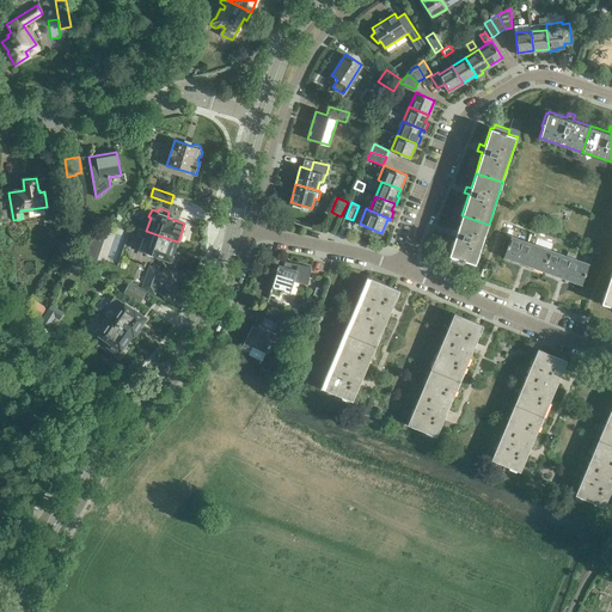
[(451,257),(465,262),(465,261),(476,264),(489,225),(461,215),(457,231),(452,228),(450,236),(456,237),(450,255),(452,256),(451,257)]
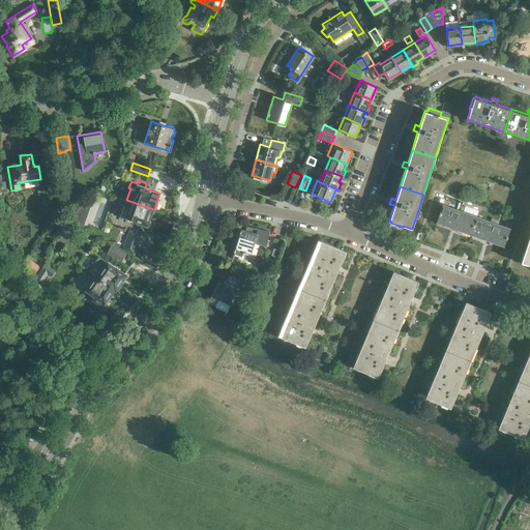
[(75,226),(76,226),(78,222),(83,224),(87,212),(86,212),(90,201),(87,200),(83,210),(72,206),(67,222),(75,226)]
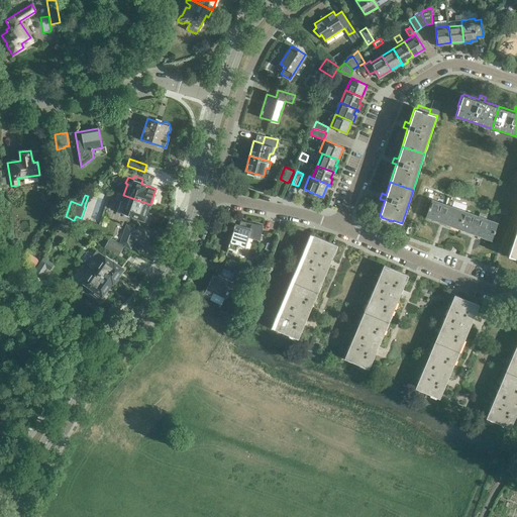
[(149,204),(123,195),(118,211),(143,220),(149,204)]
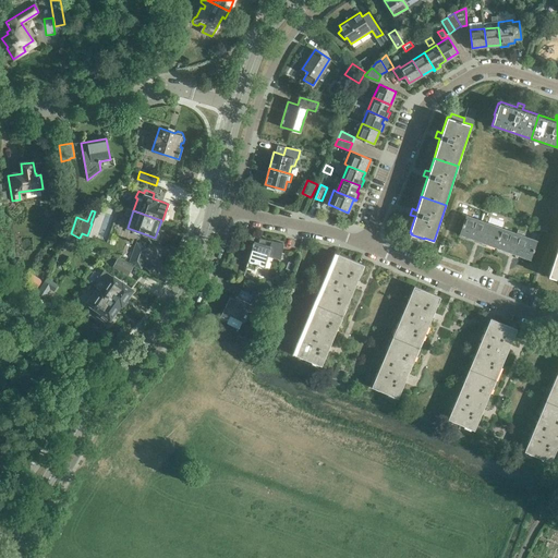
[(504,228),(466,215),(460,234),(497,247),(504,228)]
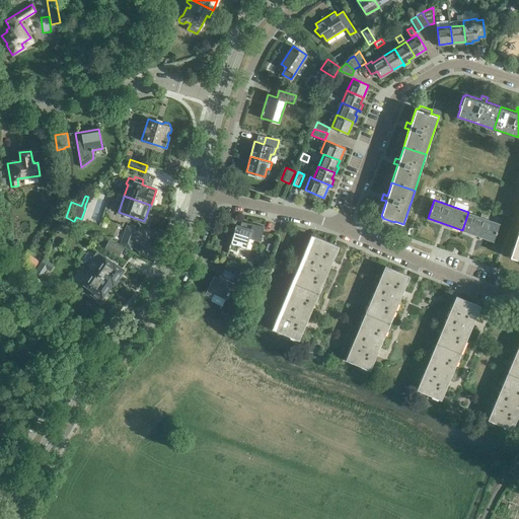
[(462,230),(494,241),(500,223),(468,212),(462,230)]
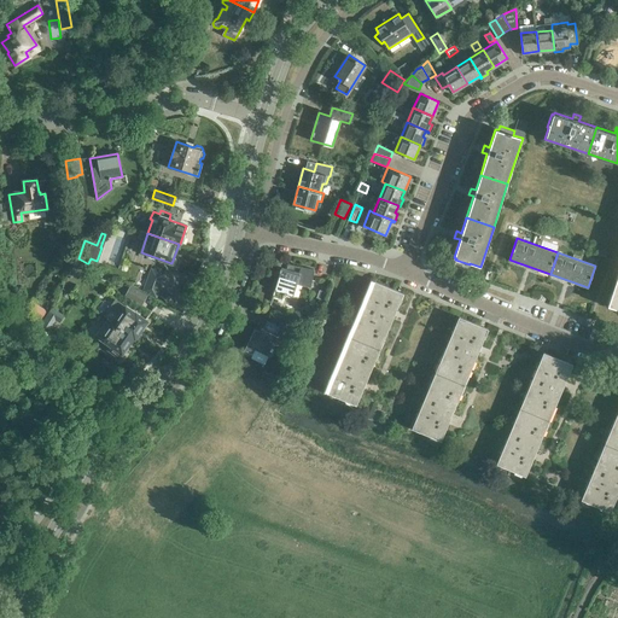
[(314,270),(302,267),(287,264),(287,269),(283,267),(275,290),(273,296),(283,299),(284,295),(287,296),(287,295),(293,297),(299,279),(303,280),(302,285),(312,287),(314,270)]
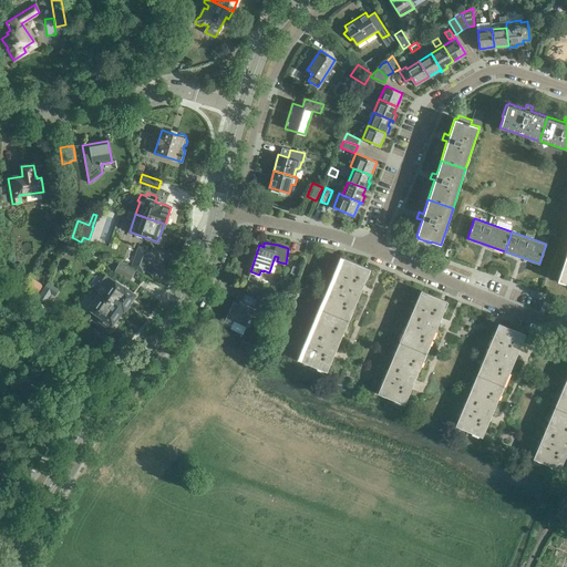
[(144,274),(152,251),(138,246),(131,267),(144,274)]
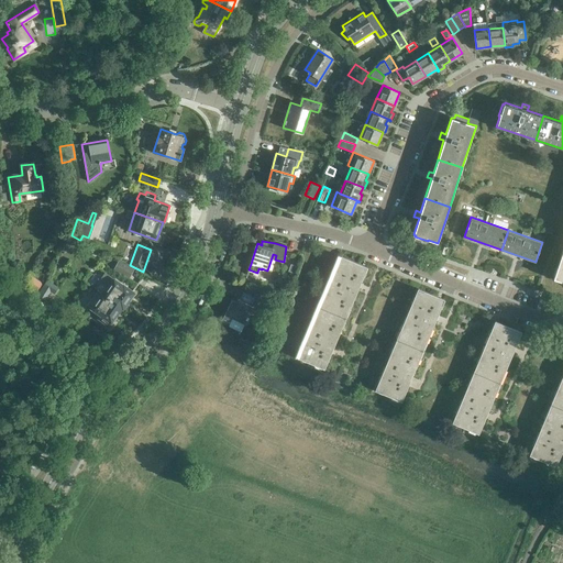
[(562,249),(553,278),(562,280),(562,249)]
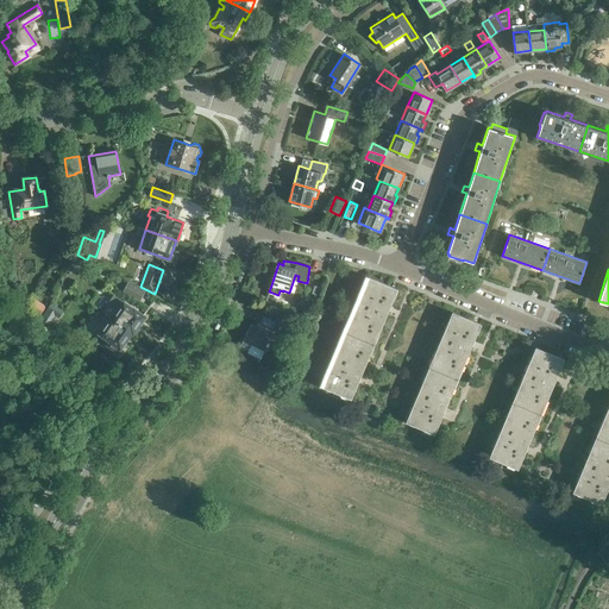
[(324,388),(351,400),(399,289),(370,277),(324,388)]
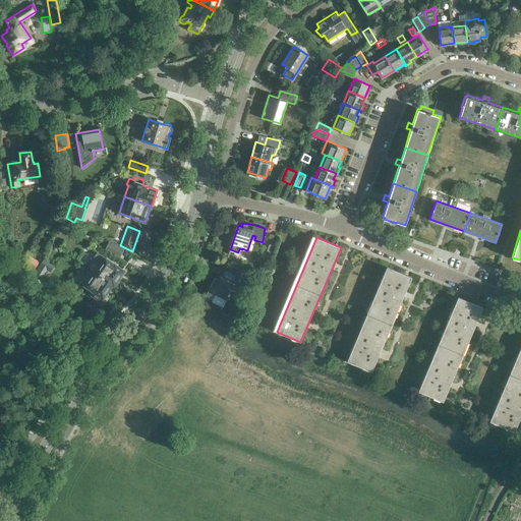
[(105,249),(119,257),(124,249),(109,241),(105,249)]
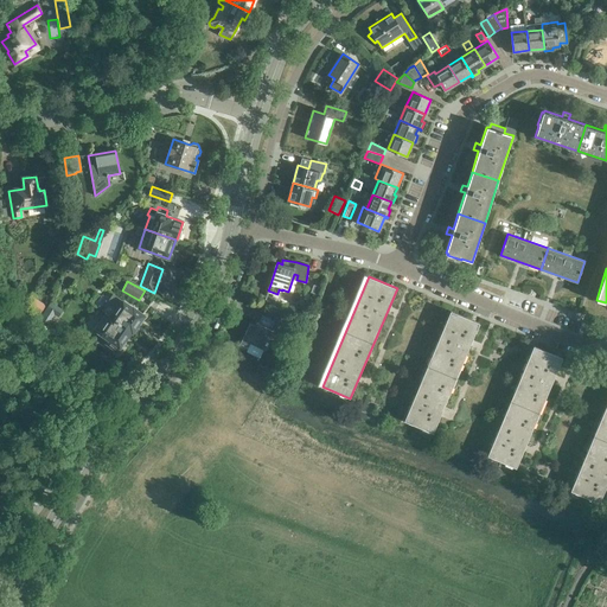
[(131,331),(133,332),(145,315),(133,307),(133,308),(113,294),(101,311),(104,313),(131,331)]
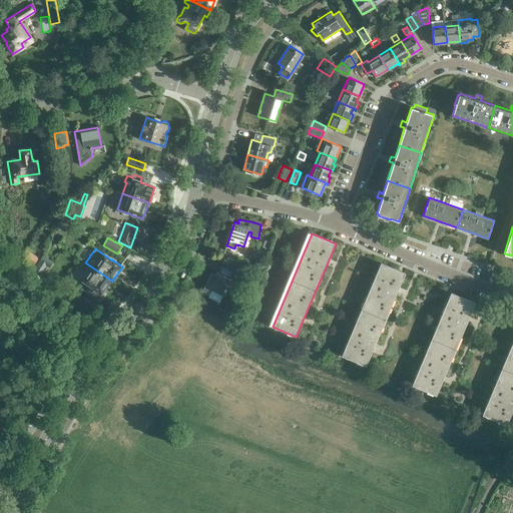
[(45,267),(48,270),(52,265),(42,257),(32,271),(39,275),(45,267)]
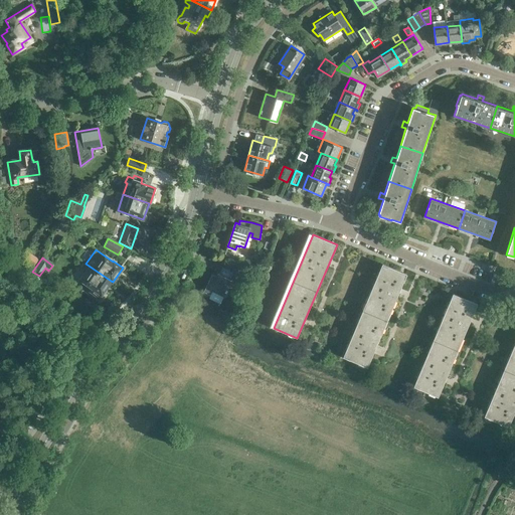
[(344,357),(368,367),(407,274),(382,264),(344,357)]
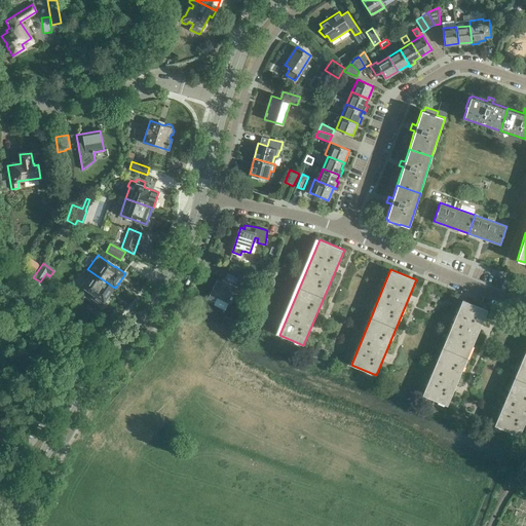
[(113,287),(90,271),(81,286),(95,295),(91,298),(102,304),(113,287)]
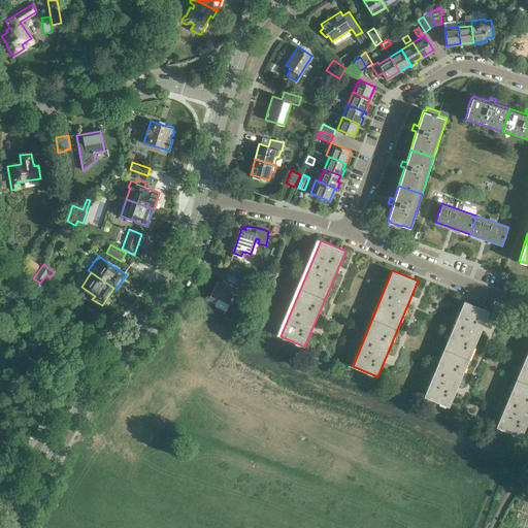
[(242,301),(252,282),(239,276),(235,286),(223,281),(222,283),(218,281),(208,299),(216,302),(218,298),(229,303),(233,296),(242,301)]
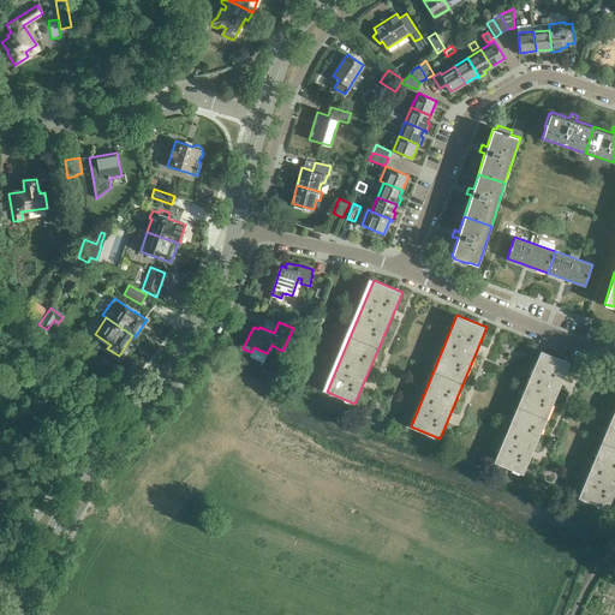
[(495,461),(524,475),(571,363),(542,351),(495,461)]
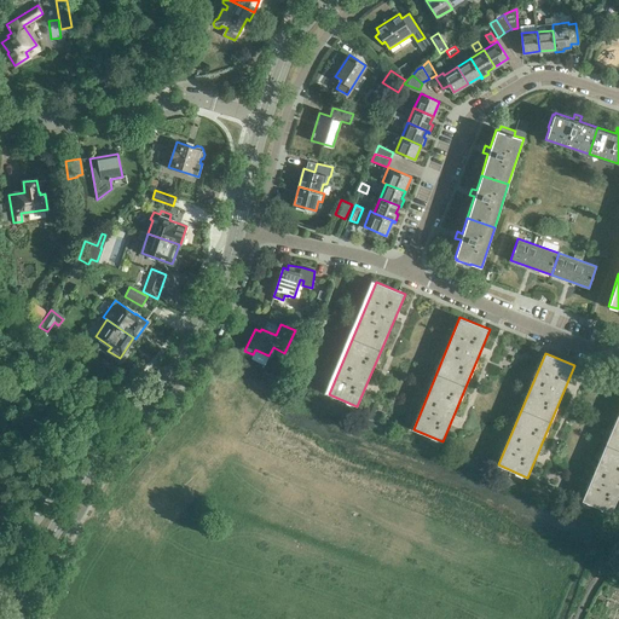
[(293,383),(301,387),(306,374),(299,370),(293,383)]
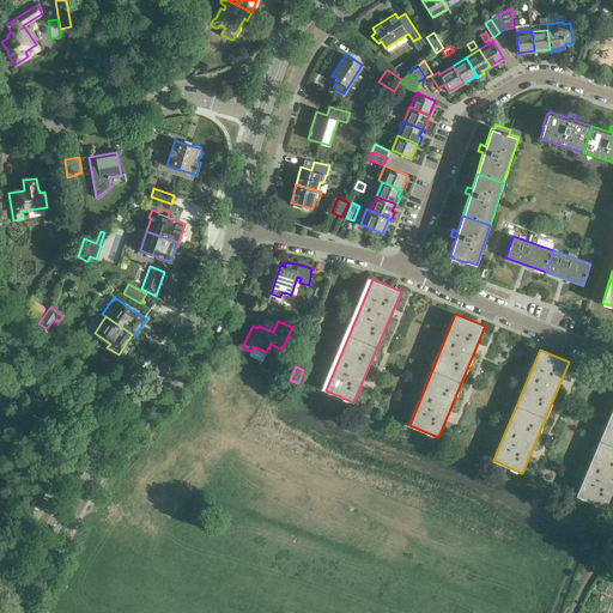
[(612,410),(577,496),(606,508),(612,490),(612,410)]
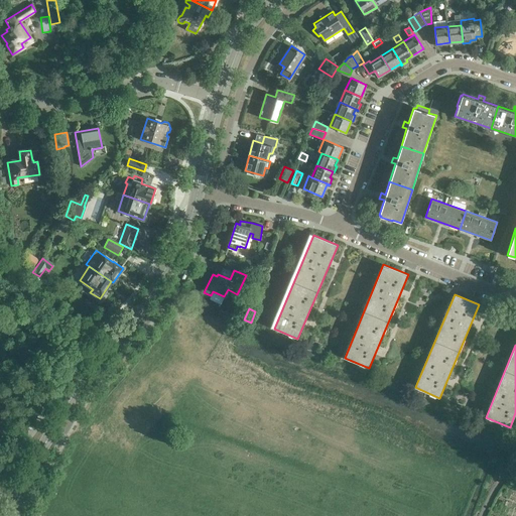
All buildings are outlined.
